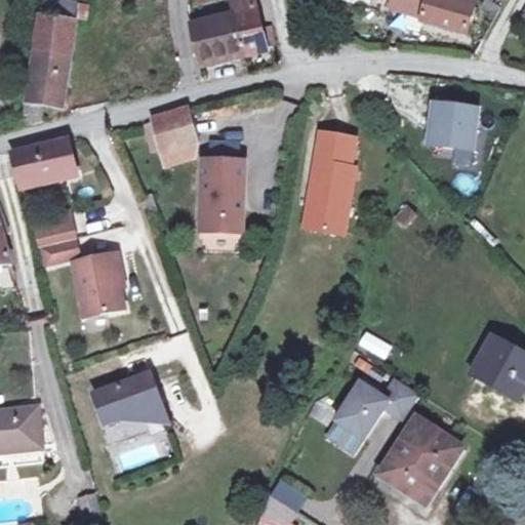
[(69,19),(45,17),(34,105),(53,107),(70,108),(83,0),(71,0),(72,0),(69,19)]
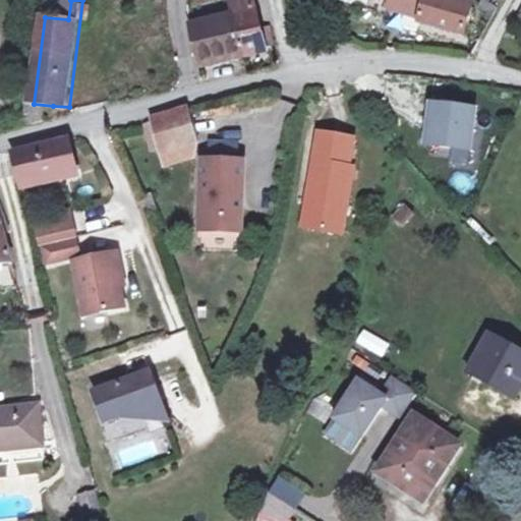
[(71,0),(68,0),(47,0),(45,17),(68,19),(71,0)]
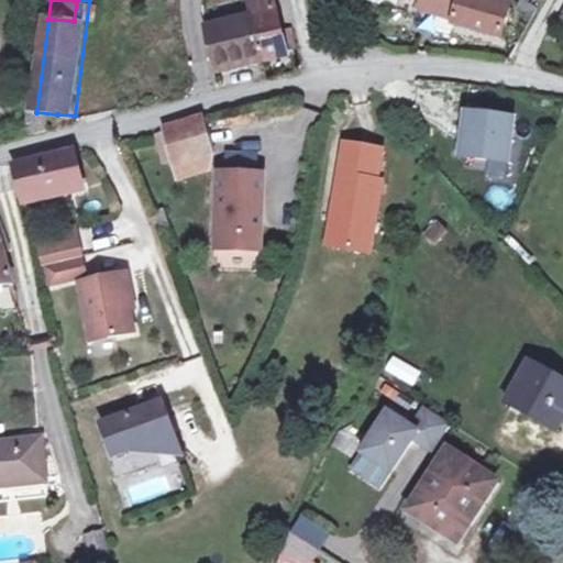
[(244,0),(245,3),(250,18),(261,61),(294,53),(290,32),(277,35),(273,8),(269,0),(244,0)]
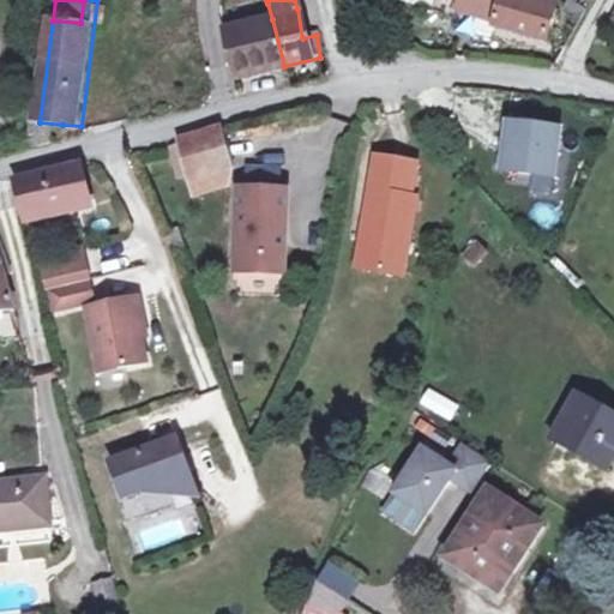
[(459,0),(457,8),(495,23),(494,28),(543,42),(554,6),(542,1),(542,0),(459,0)]
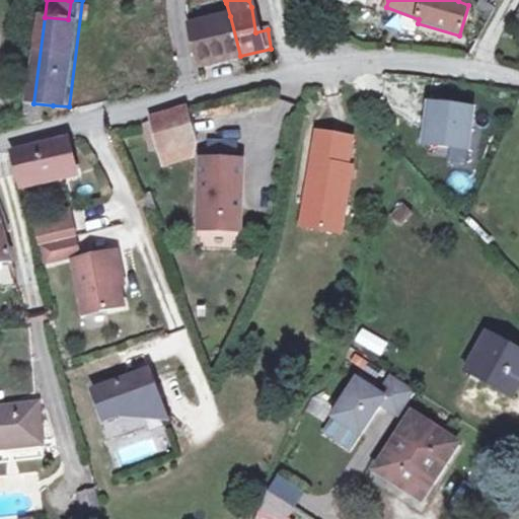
[(493,9),(478,0),(475,0),(472,6),(489,18),(493,9)]
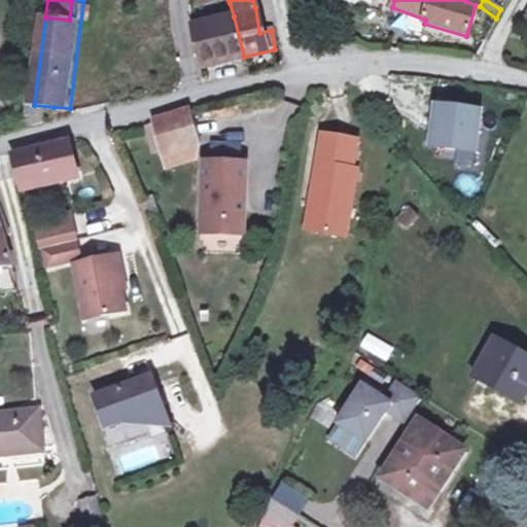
[(234,16),(188,27),(200,73),(245,62),(244,57),(234,16)]
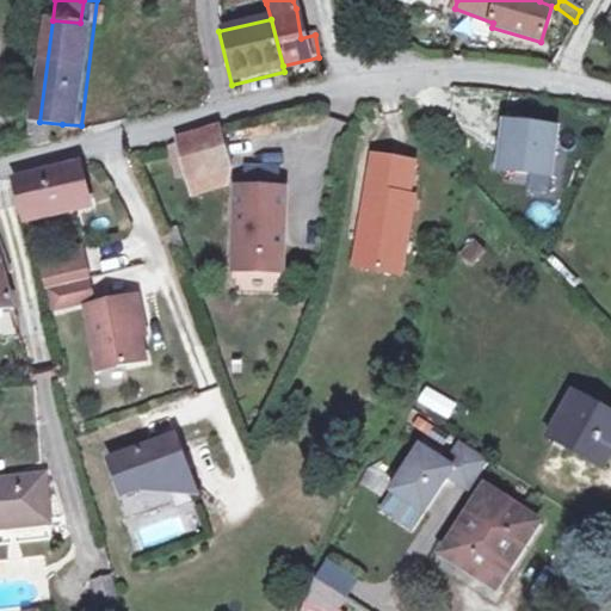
[(550,195),(563,124),(503,113),(494,167),(529,173),(525,191),(550,195)]
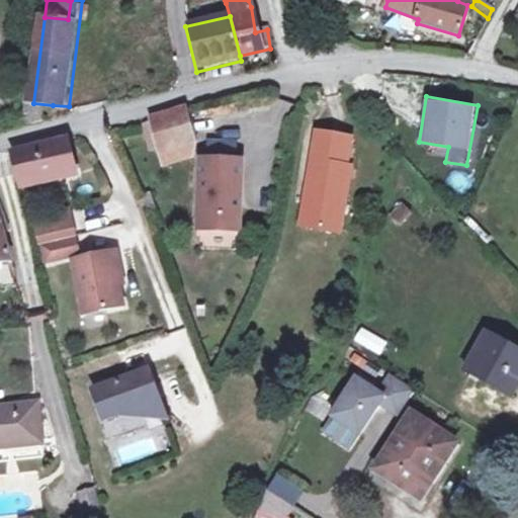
[(50,121),(53,105),(33,103),(31,103),(29,123),(50,121)]
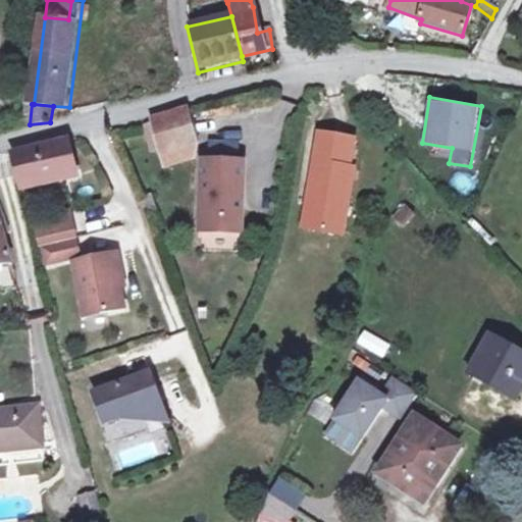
[(188,112),(163,120),(149,122),(158,156),(164,153),(198,145),(188,112)]
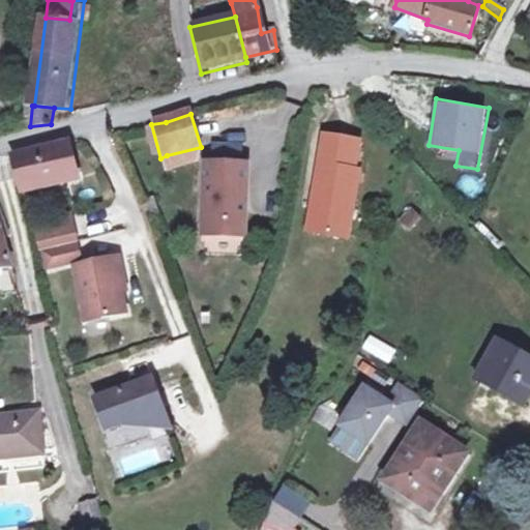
[(420,155),(430,137),(416,129),(408,148),(420,155)]
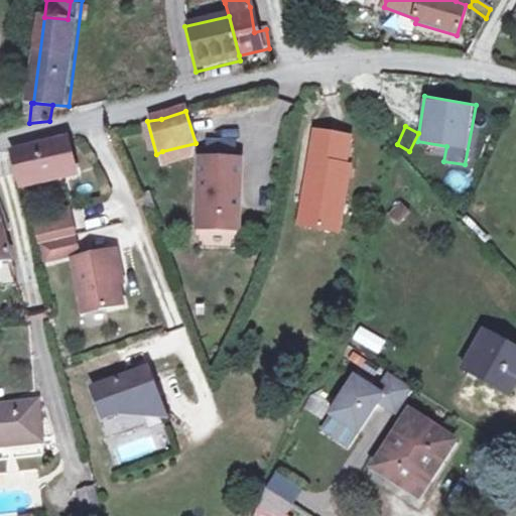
[(70,136),(17,149),(24,177),(26,181),(34,179),(80,168),(71,136),(70,136)]
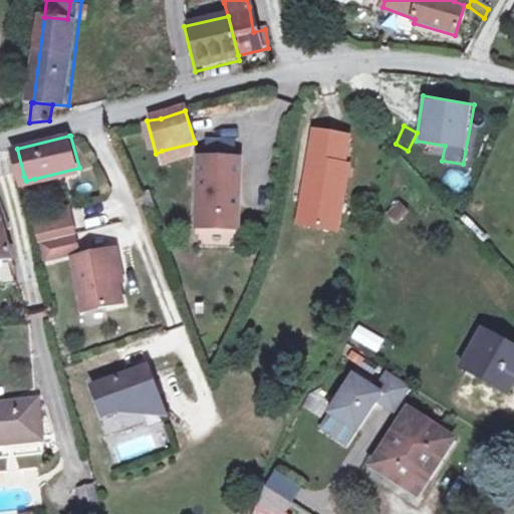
[(346,168),(348,140),(315,137),(308,230),(346,232),(351,168),(346,168)]
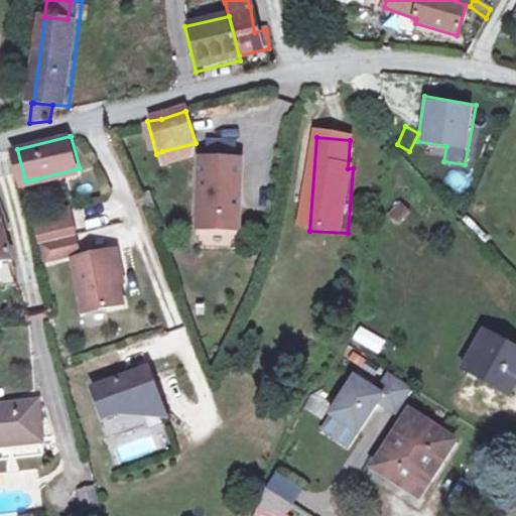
[(236,235),(243,165),(204,161),(197,232),(236,235)]
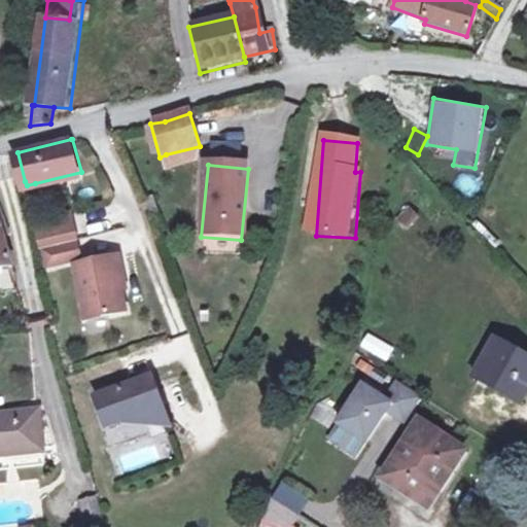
[(36,186),(27,188),(31,200),(38,198),(36,186)]
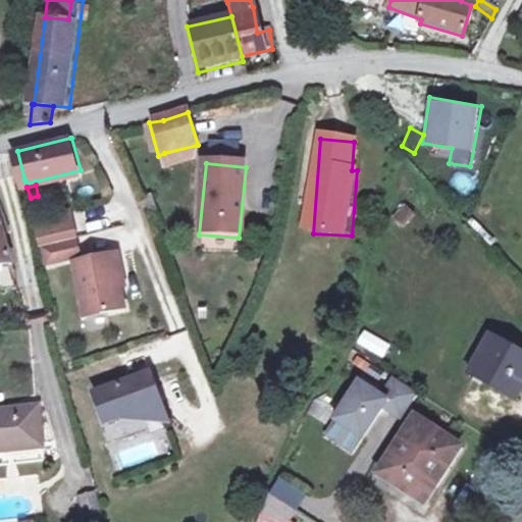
[(72,209),(38,218),(42,230),(75,222),(72,209)]
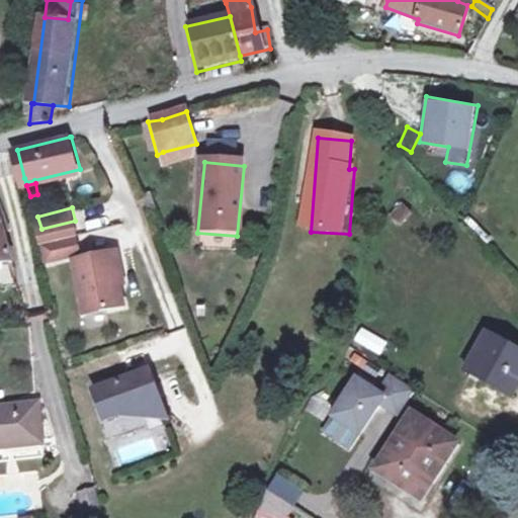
[(75,221),(41,229),(46,244),(79,236),(75,221)]
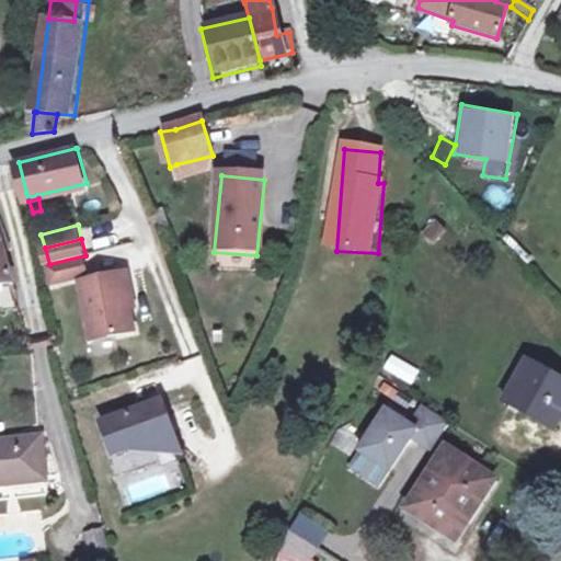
[(0,241),(0,277),(10,274),(0,241)]
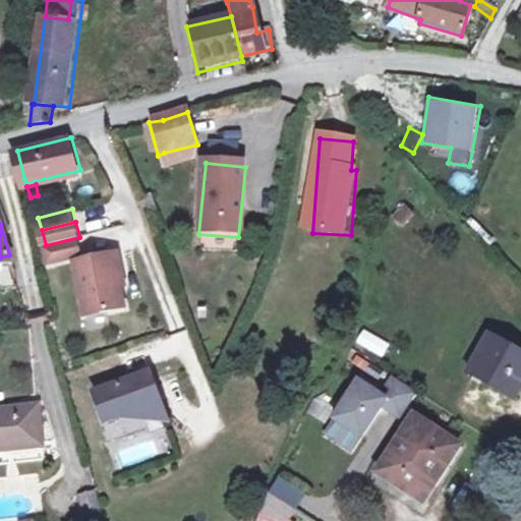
[(236,250),(238,237),(198,234),(197,246),(236,250)]
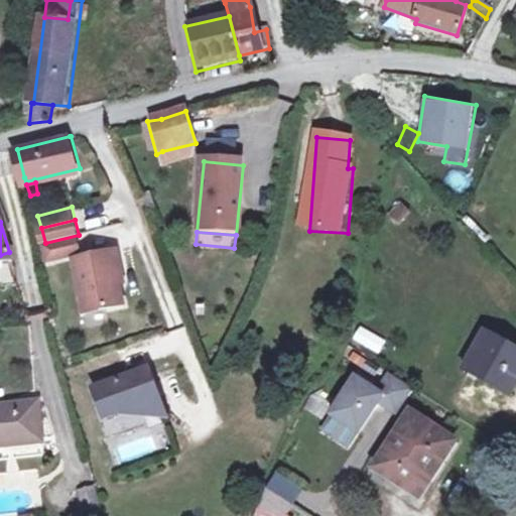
[(84,252),(79,235),(45,243),(49,260),(84,252)]
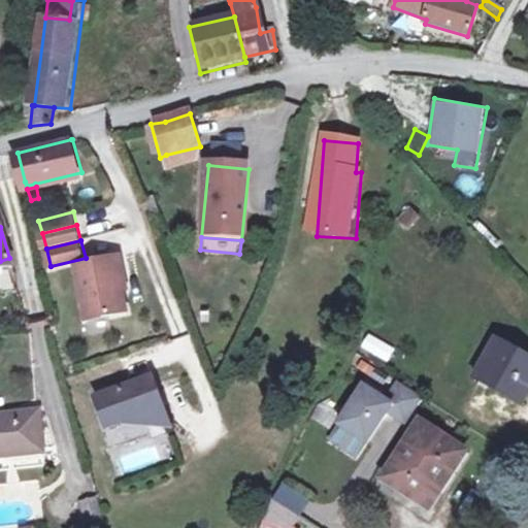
[(124,255),(80,265),(93,320),(132,309),(125,276),(129,275),(124,255)]
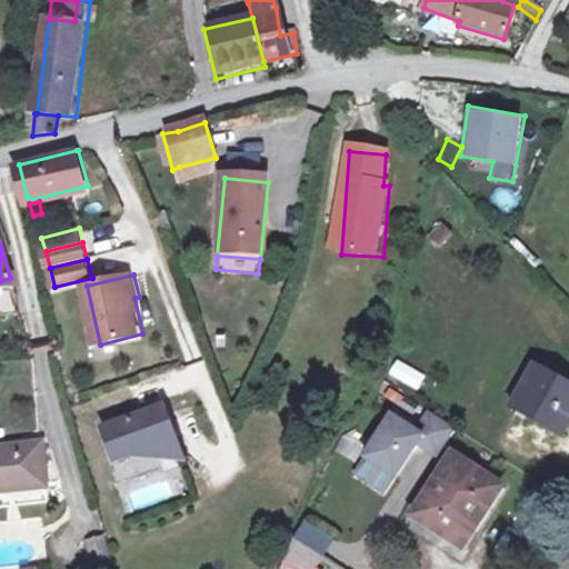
[(553,376),(532,367),(513,405),(567,431),(568,427),(568,390),(551,381),(553,376)]
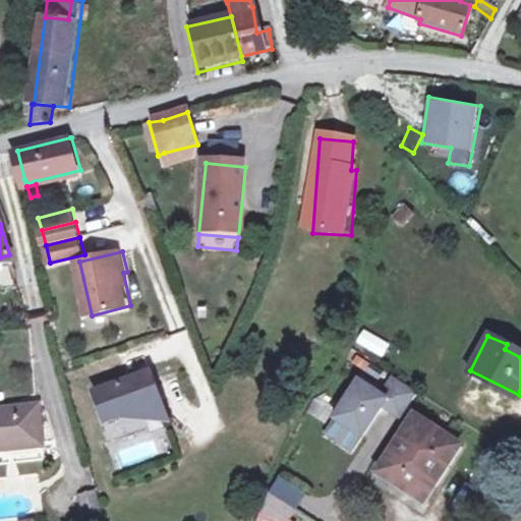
[(353,356),(341,348),(337,355),(349,363),(353,356)]
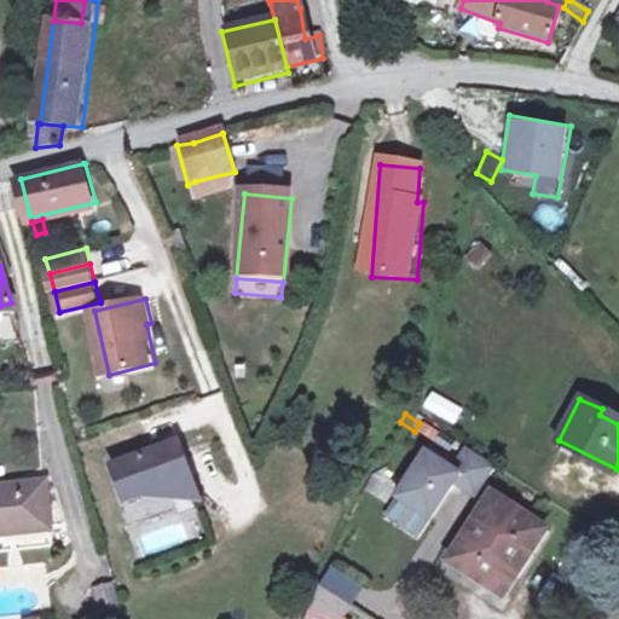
[(122,462),(136,498),(151,492),(168,493),(179,482),(202,474),(189,438),(122,462)]
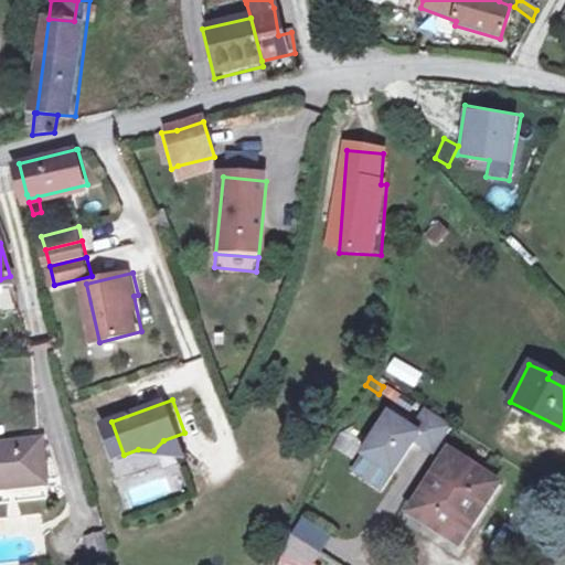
[(437,454),(454,427),(426,411),(415,428),(390,413),(363,455),(394,475),(422,434),(427,438),(423,445),(437,454)]
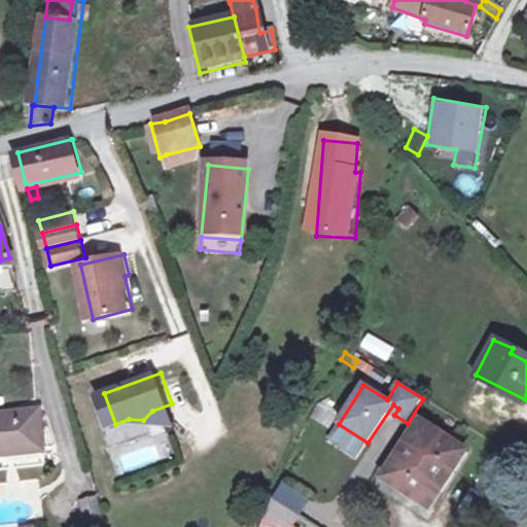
[(152,411),(143,420),(178,421),(172,403),(152,411)]
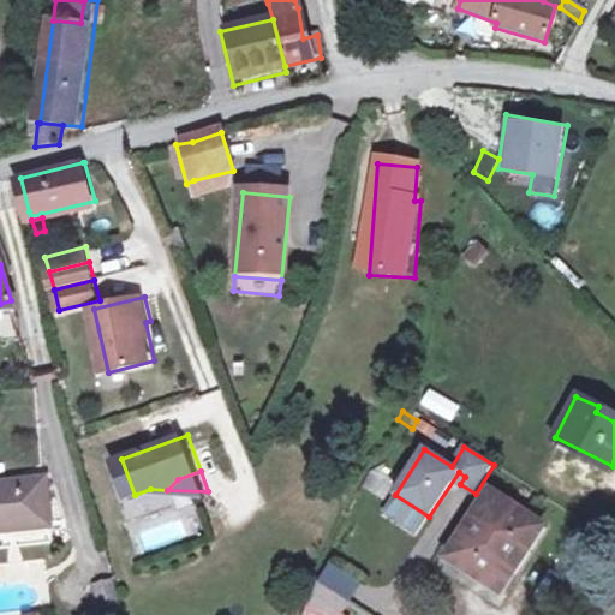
[(63,523),(55,477),(0,484),(0,535),(22,532),(22,527),(63,523)]
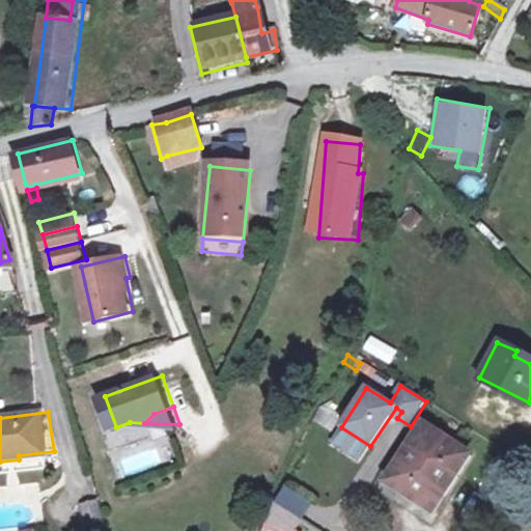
[(468,454),(421,425),(387,481),(434,510),(468,454)]
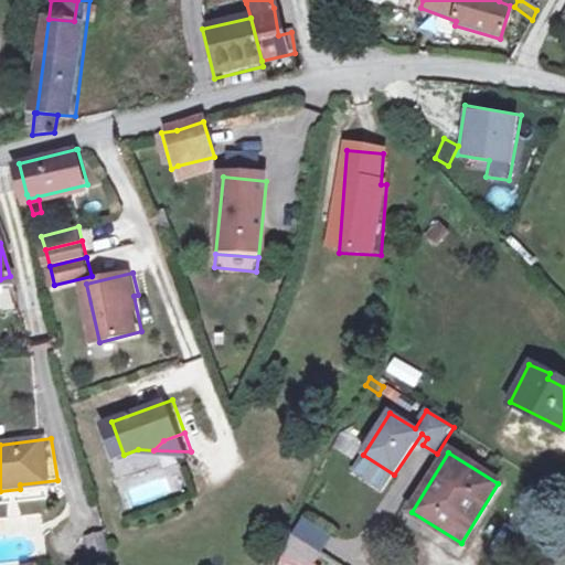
[(160,469),(126,491),(138,510),(171,489),(160,469)]
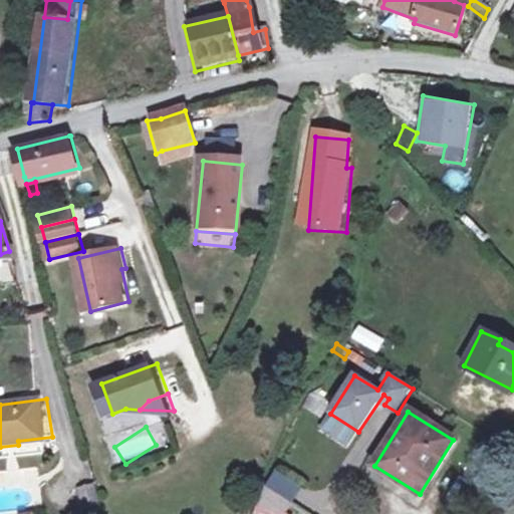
[(292,501),(302,484),(275,469),(266,486),(292,501)]
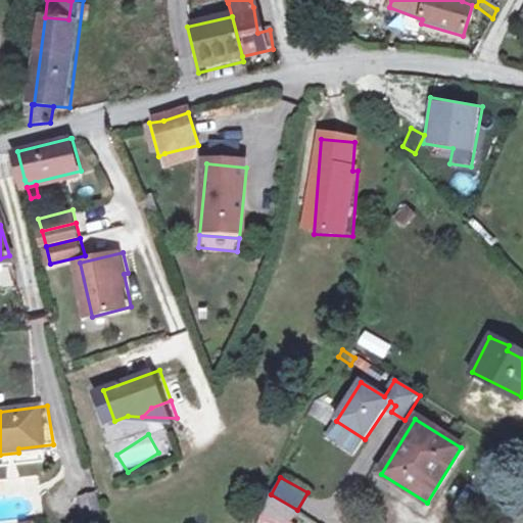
[(280,522),(288,522),(295,511),(268,493),(264,513),(280,522)]
